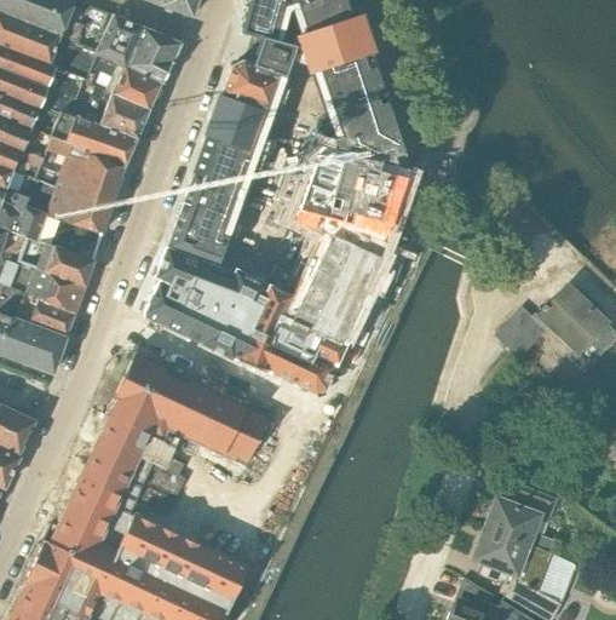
[(0,0),(0,10),(79,41),(85,24),(69,18),(76,0),(0,0)]
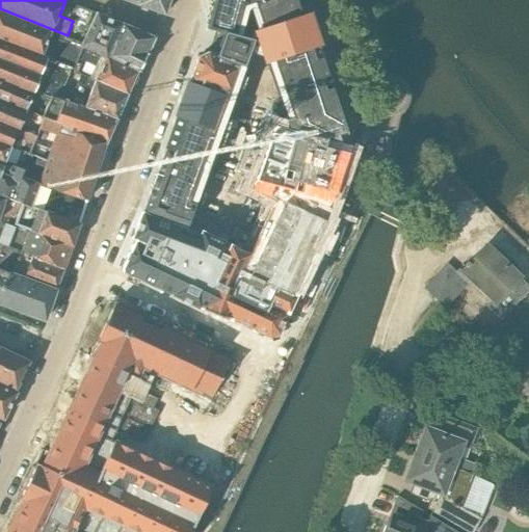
[(142,0),(141,4),(167,14),(172,0),(142,0)]
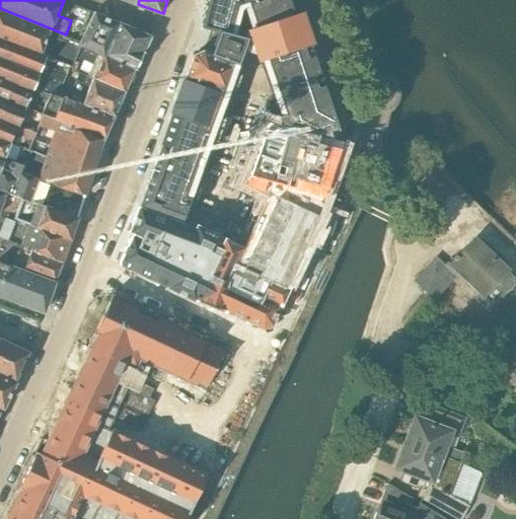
[(196,54),(142,206),(185,222),(250,39),(255,38),(284,123),(346,140),(303,12),(304,12),(300,0),(210,0),(204,26),(217,30),(210,52),(205,50),(196,54)]
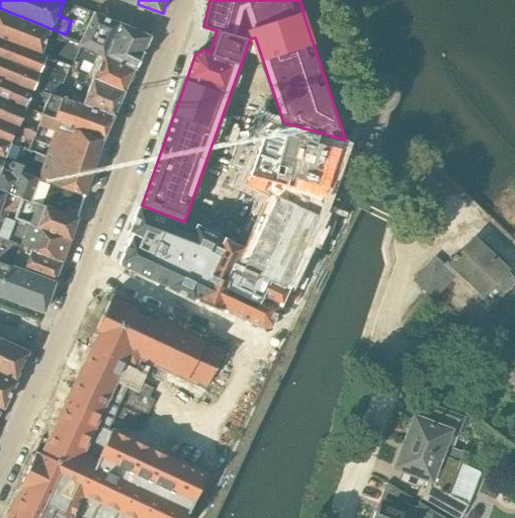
[(0,8),(0,36),(72,66),(73,66),(75,66),(79,56),(83,46),(82,45),(81,45),(65,37),(66,34),(0,8)]
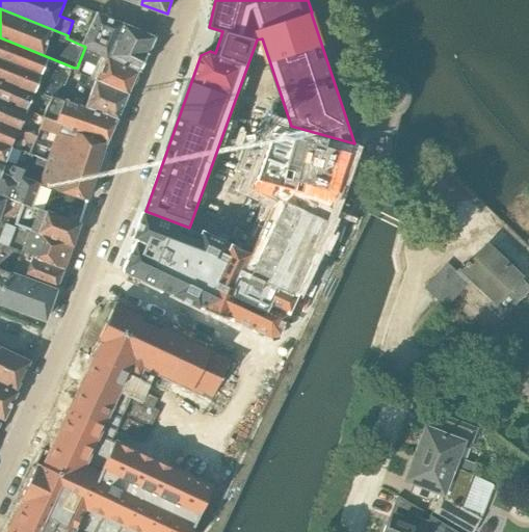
[(98,14),(83,46),(84,46),(85,47),(102,54),(110,58),(121,35),(126,23),(125,23),(99,12),(98,14)]
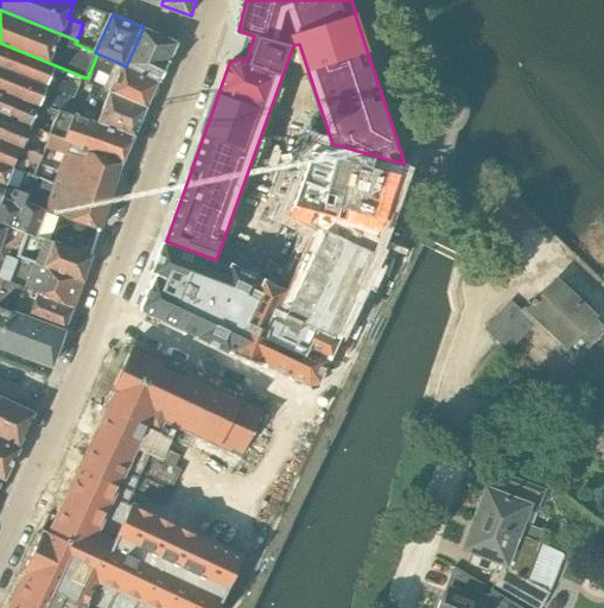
[(138,40),(126,67),(129,68),(159,81),(163,82),(180,43),(144,26),(138,40)]
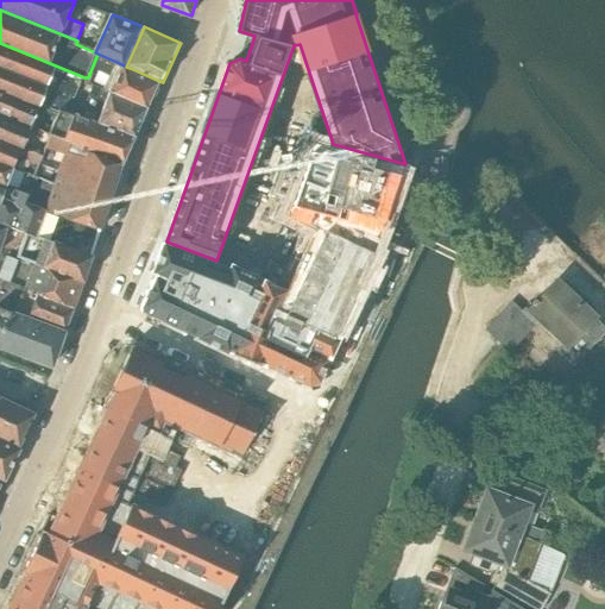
[(0,90),(42,106),(60,114),(60,115),(61,115),(63,108),(68,111),(71,112),(75,101),(86,77),(84,77),(0,43),(0,90)]
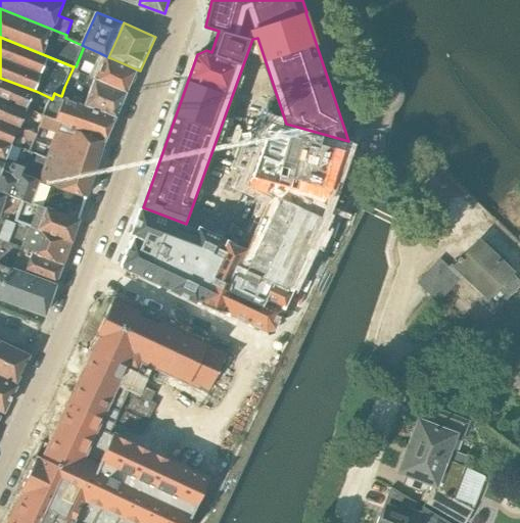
[(84,46),(80,56),(97,65),(91,77),(128,93),(137,69),(111,58),(108,57),(100,53),(84,46)]
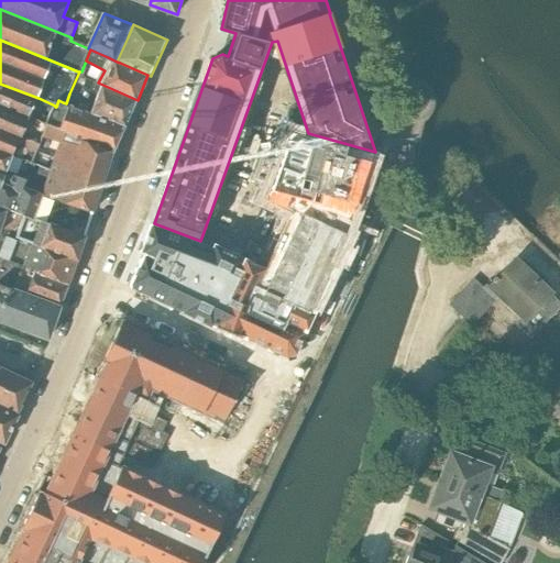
[(69,94),(66,103),(76,108),(125,127),(138,100),(98,83),(89,78),(80,99),(69,94)]
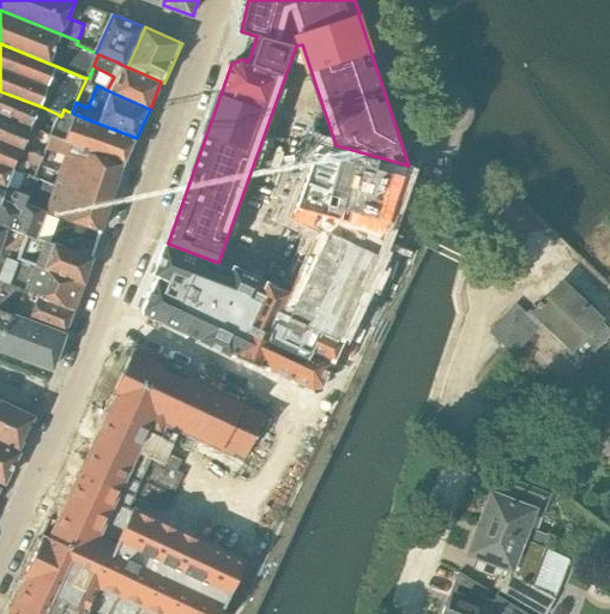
[(0,112),(13,118),(12,120),(34,127),(34,125),(41,109),(42,107),(0,91),(0,112)]
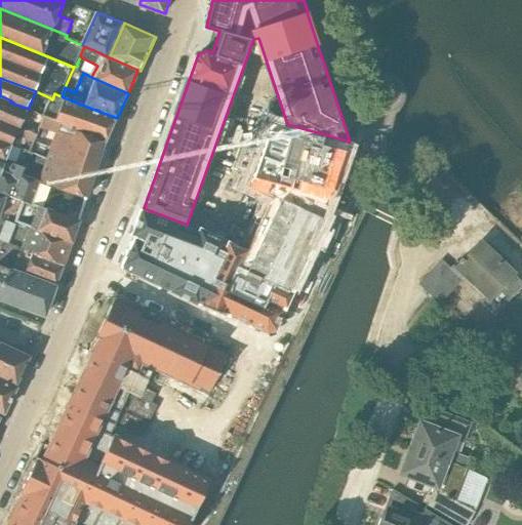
[(52,99),(47,112),(50,117),(108,139),(117,118),(71,101),(62,96),(58,95),(54,93),(52,99)]
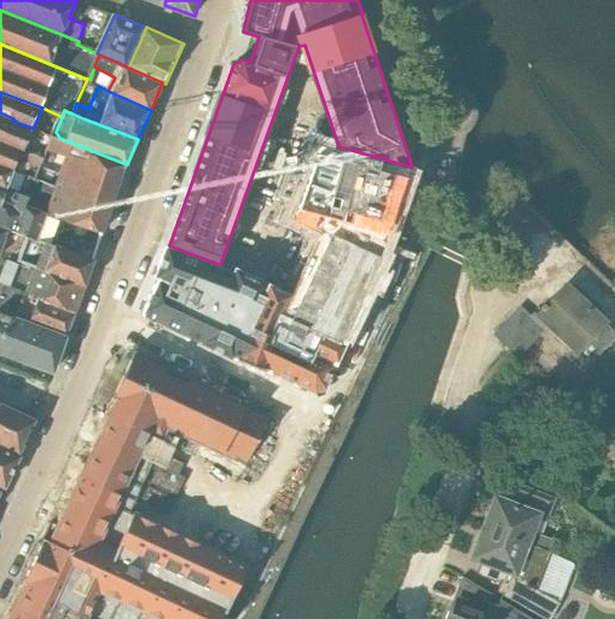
[(0,142),(24,151),(34,128),(12,121),(13,119),(0,113),(0,142)]
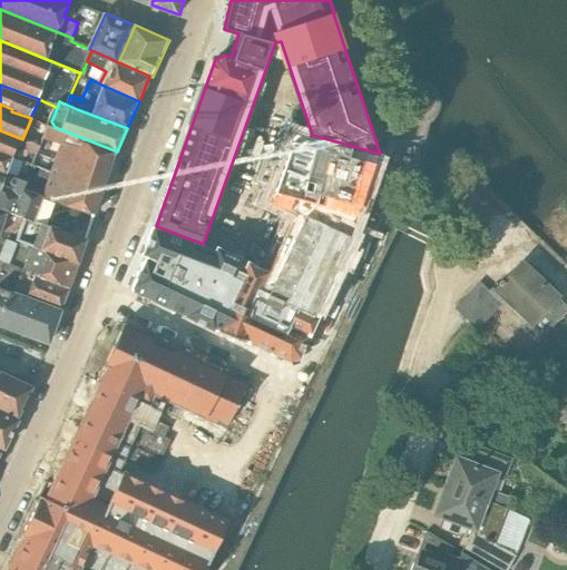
[(46,137),(62,143),(56,161),(58,163),(58,164),(77,170),(76,173),(107,183),(116,156),(116,155),(117,151),(55,127),(50,126),(49,125),(46,137)]
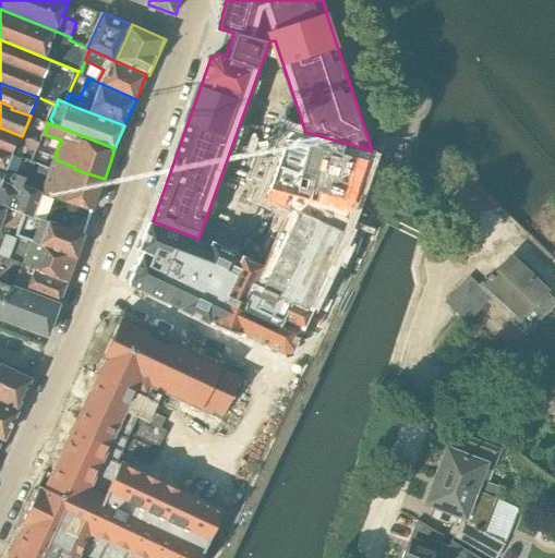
[(0,128),(0,147),(15,153),(19,144),(38,152),(38,150),(40,144),(22,136),(0,128)]
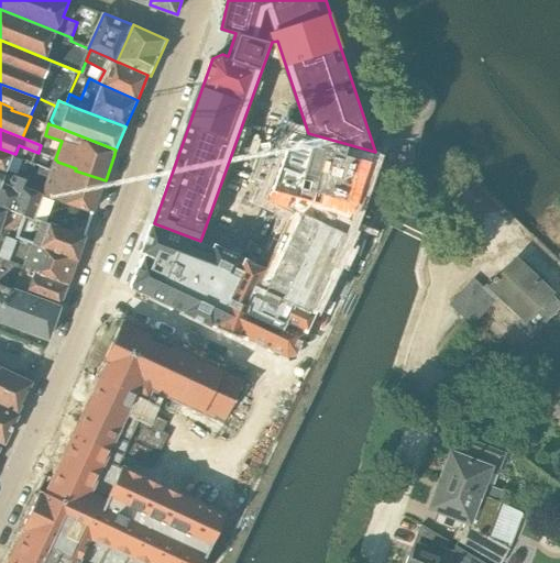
[(267,273),(261,287),(310,311),(311,310),(316,312),(321,300),(318,299),(335,263),(337,264),(339,262),(343,254),(343,251),(341,250),(350,233),(347,232),(376,153),(375,153),(308,134),(294,131),(268,199),(295,211),(266,271),(268,272),(267,273)]
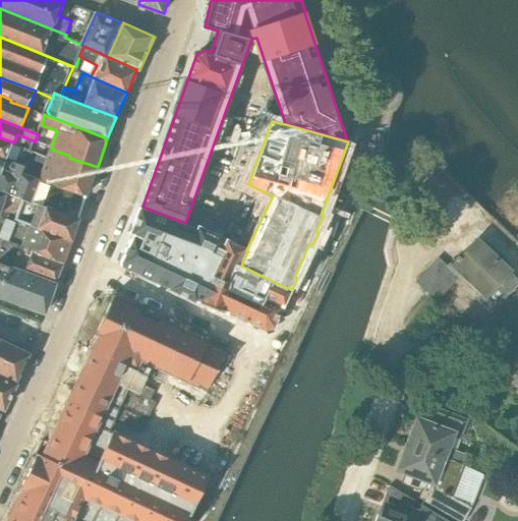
[(0,137),(0,157),(6,160),(7,160),(14,142),(0,137)]
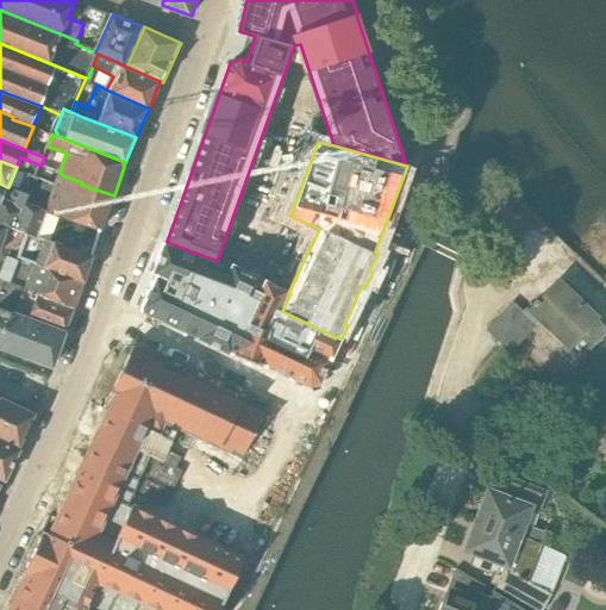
[(29,193),(25,201),(50,210),(60,213),(104,229),(114,195),(81,185),(82,182),(62,175),(62,174),(60,173),(56,184),(44,180),(39,197),(29,193)]
